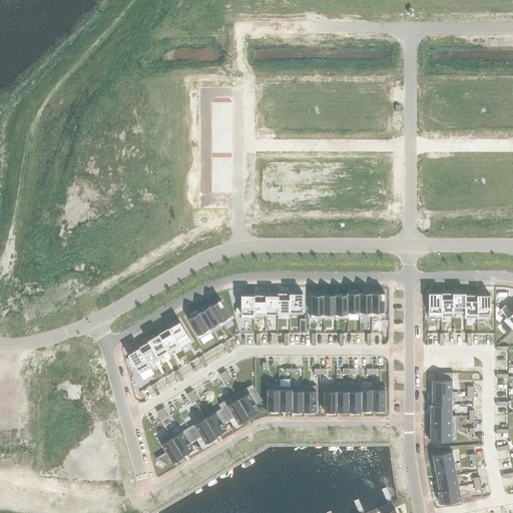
[(277,295),(277,312),(278,312),(289,312),(289,293),(277,293),(277,295)]
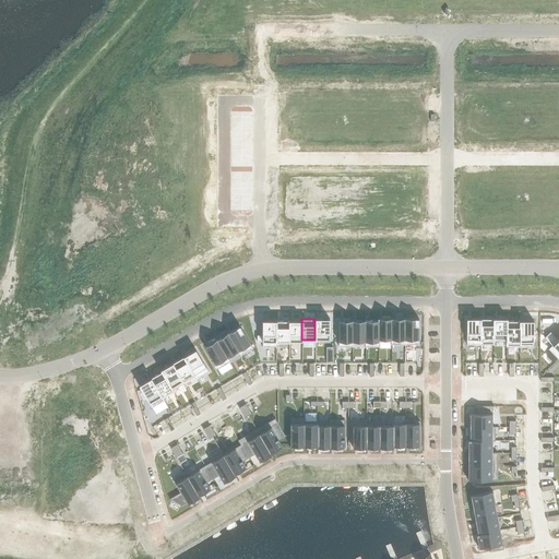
[(314,340),(314,342),(329,342),(329,319),(314,319),(314,340)]
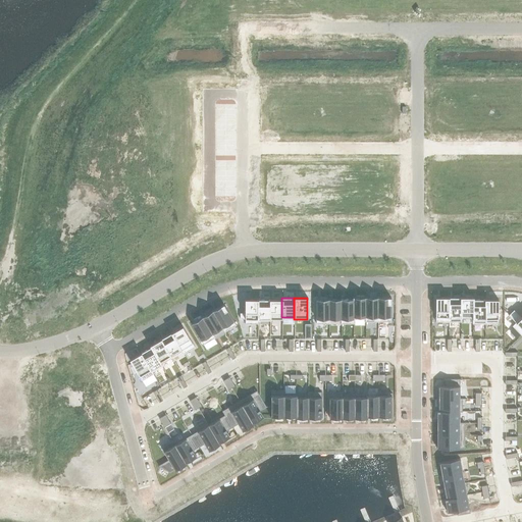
[(353,298),(353,300),(354,300),(354,319),(365,319),(365,298),(353,298)]
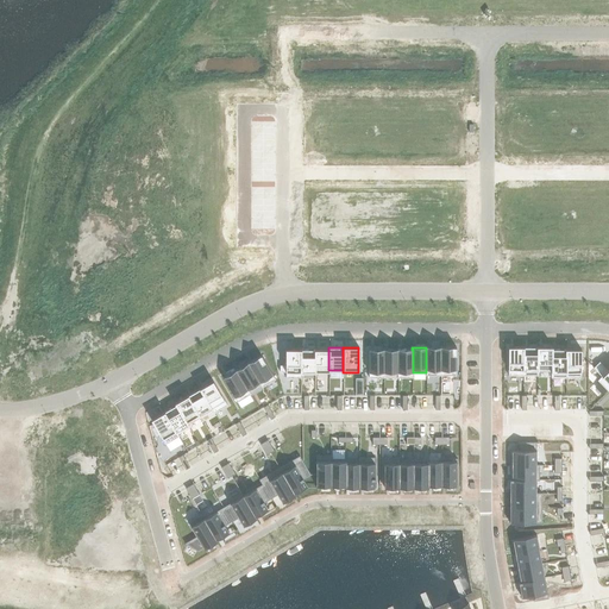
[(426,347),(426,372),(426,376),(440,376),(440,347),(426,347)]
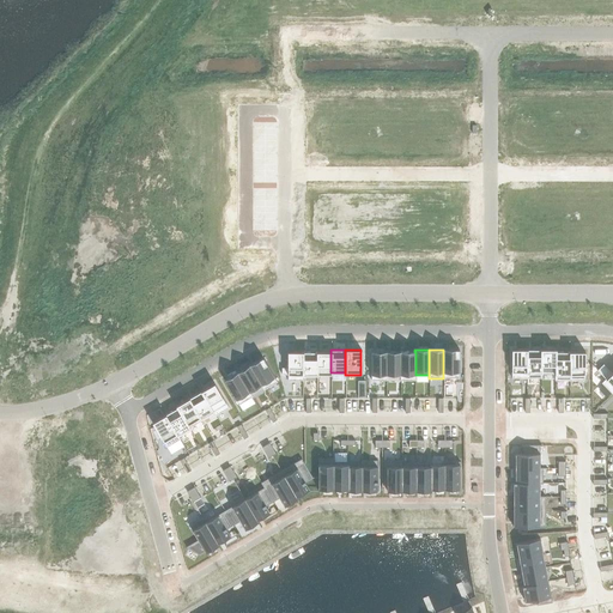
[(443,350),(443,378),(459,378),(459,350),(443,350)]
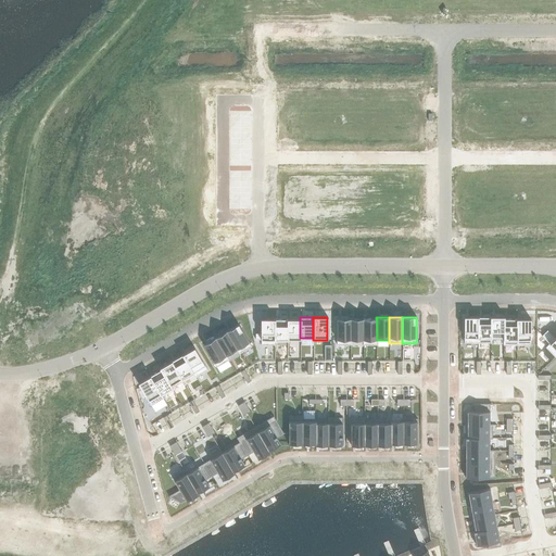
[(464,317),(464,343),(478,343),(478,317),(464,317)]
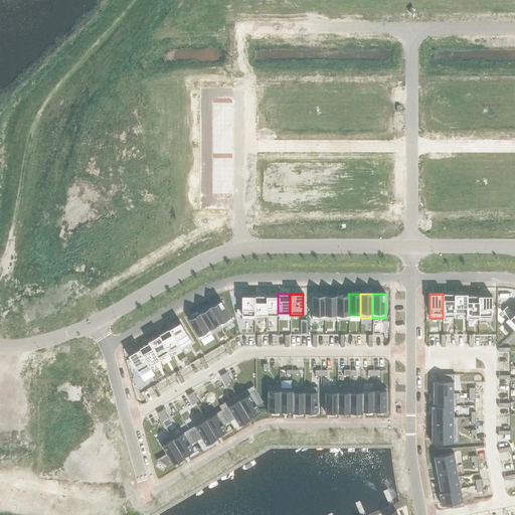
[(443,294),(443,318),(455,318),(455,313),(455,294),(443,294)]
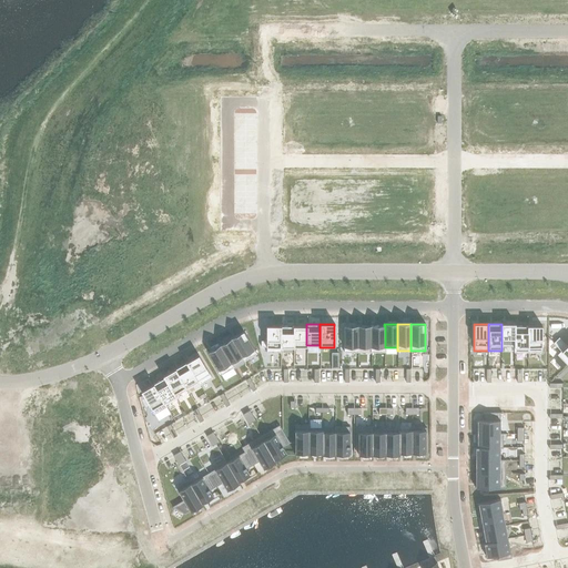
[(501,324),(501,345),(514,345),(515,345),(515,326),(515,324),(501,324)]
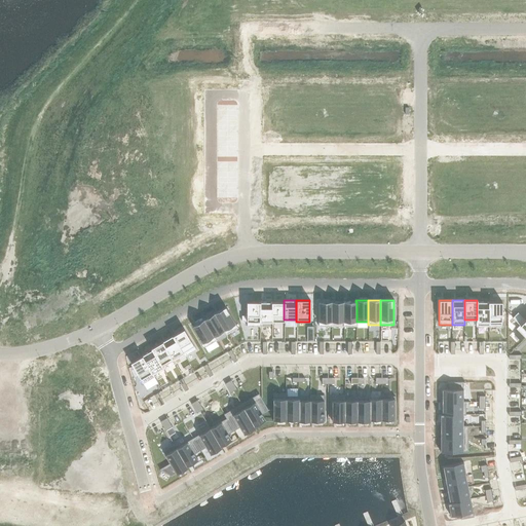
[(241,315),(241,322),(247,322),(247,327),(260,327),(260,322),(260,302),(247,302),(247,315),(241,315)]
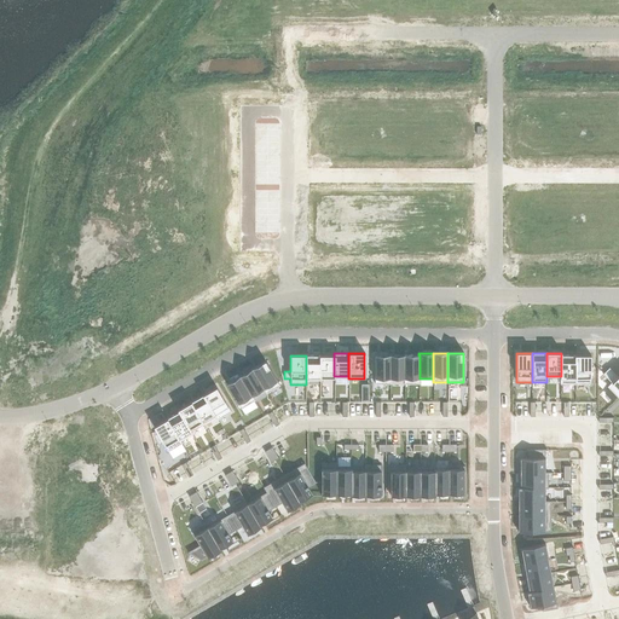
[(306,356),(306,379),(320,379),(320,356),(306,356)]
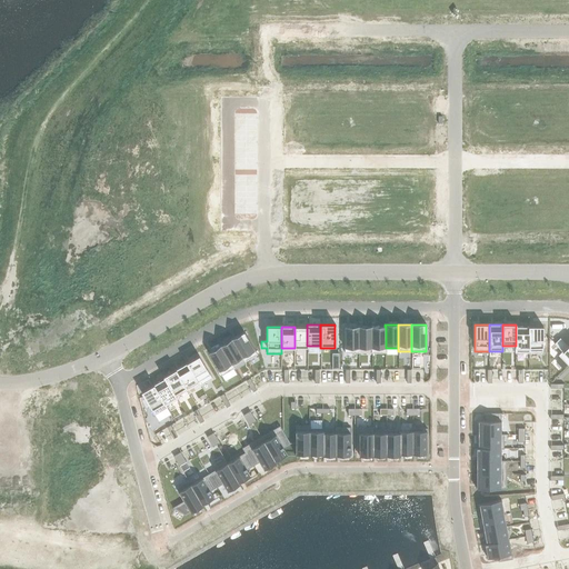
[(295,327),(295,348),(308,348),(308,346),(307,346),(307,327),(295,327)]
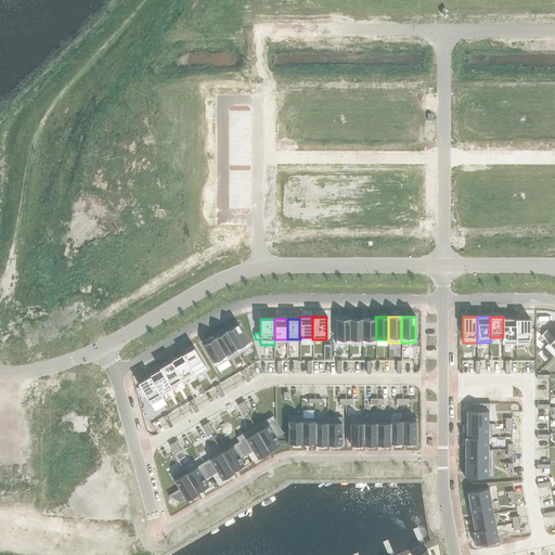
[(336,319),(336,345),(350,345),(350,339),(350,319),(336,319)]
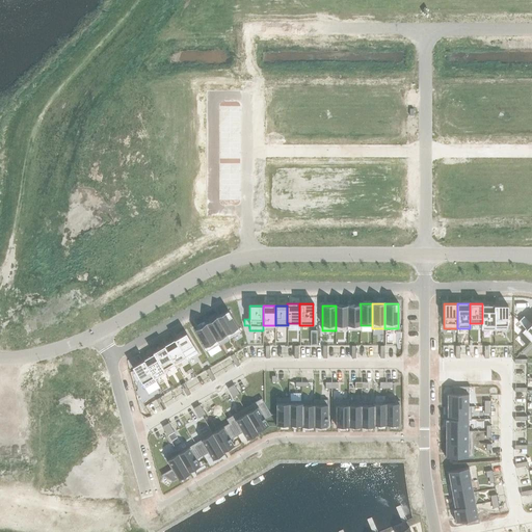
[(336,306),(336,325),(347,325),(347,306),(336,306)]
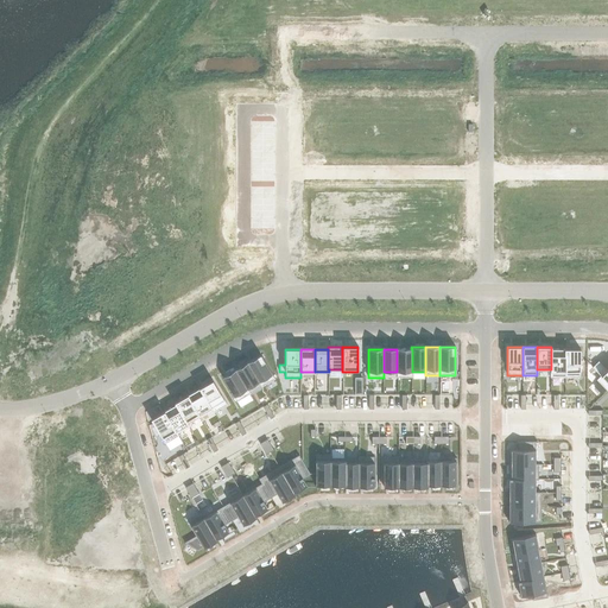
[(397,372),(397,378),(412,378),(412,372),(412,349),(411,349),(397,349),(397,372)]
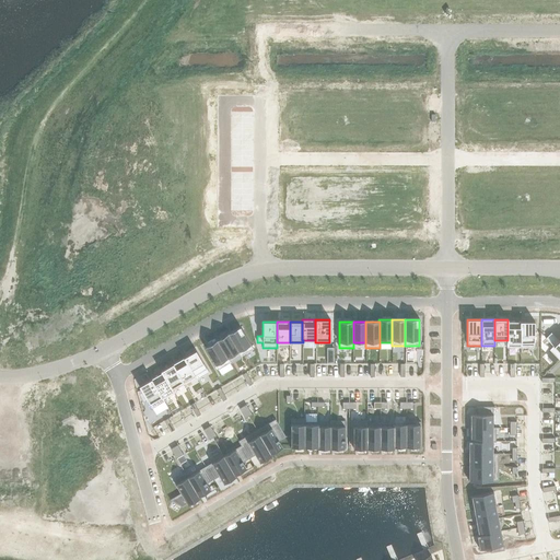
[(506,340),(506,348),(520,348),(520,322),(508,322),(508,340),(506,340)]
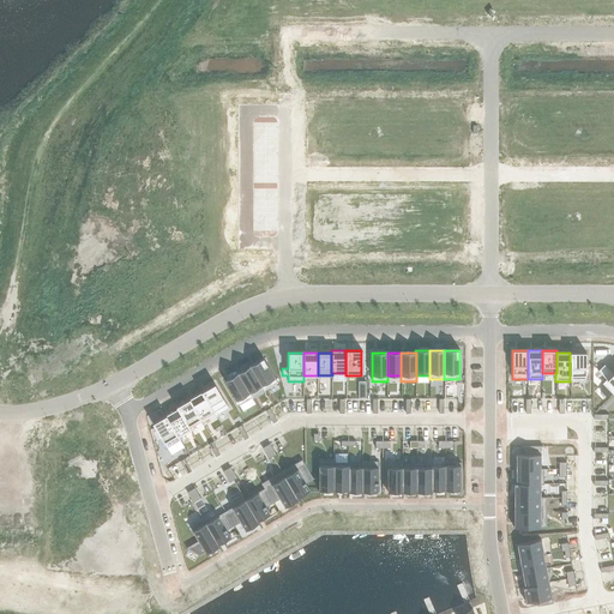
[(570,353),(570,381),(585,381),(585,353),(570,353)]
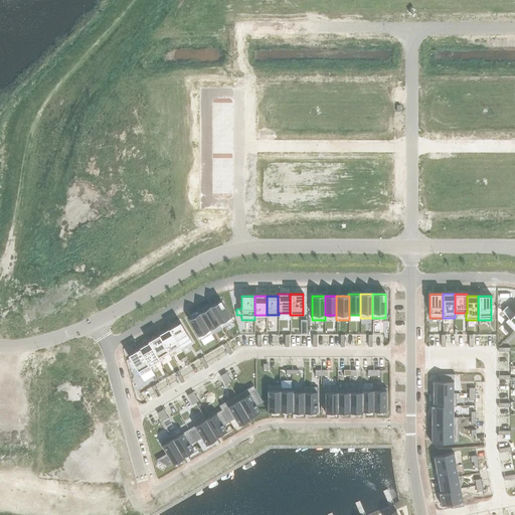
[(501,311),(507,306),(500,299),(498,301),(498,308),(501,311)]
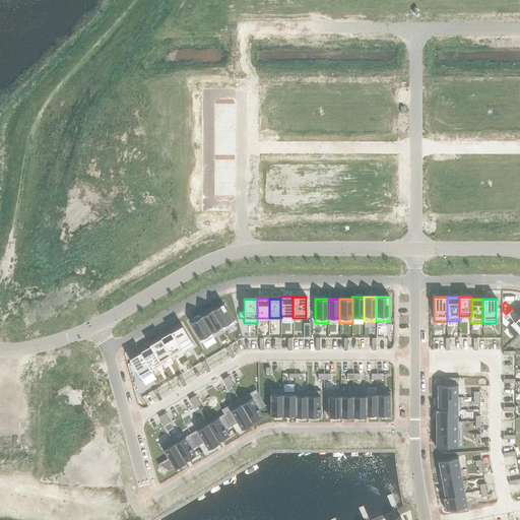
[(222,304),(211,310),(222,329),(223,331),(235,324),(222,304)]
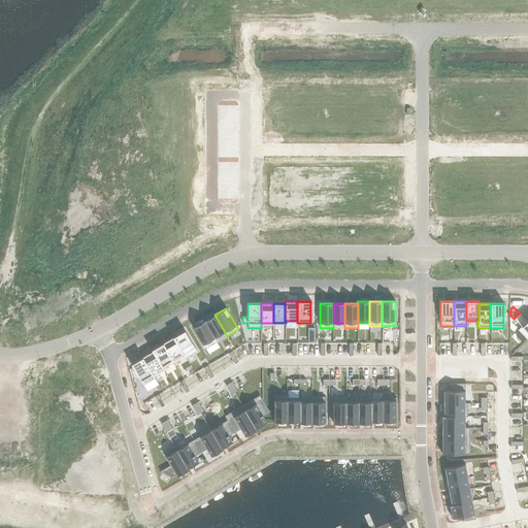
[(520,314),(514,319),(521,326),(521,327),(518,330),(527,340),(527,338),(527,320),(527,322),(520,314)]
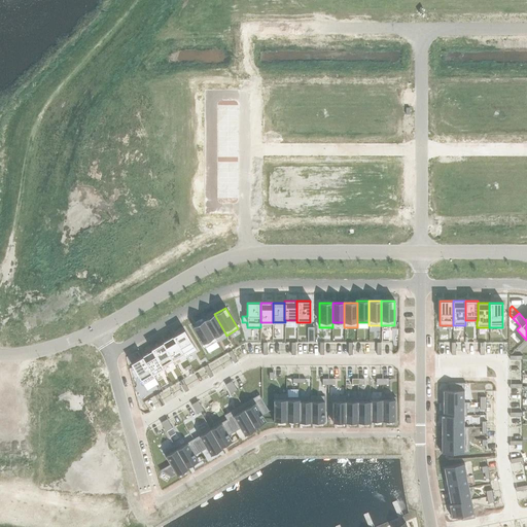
[(214,314),(204,320),(215,339),(225,334),(214,314)]
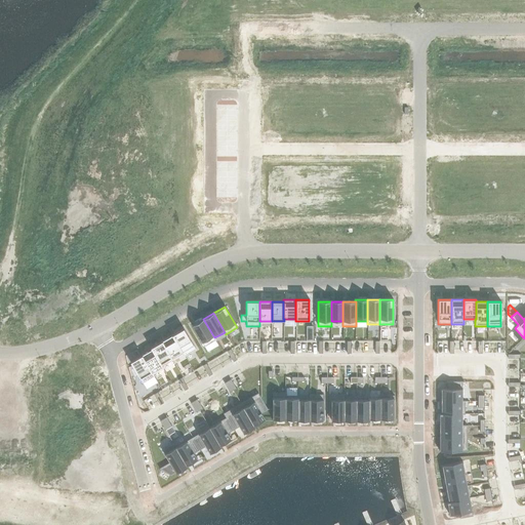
[(203,319),(192,325),(204,347),(216,339),(214,337),(203,319)]
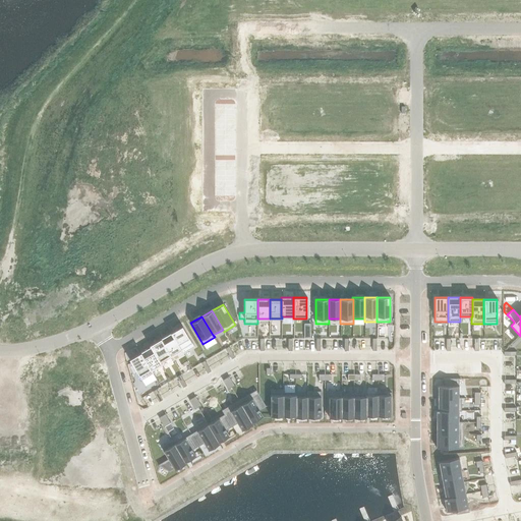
[(180,327),(170,333),(181,351),(182,353),(194,347),(182,326),(180,327)]
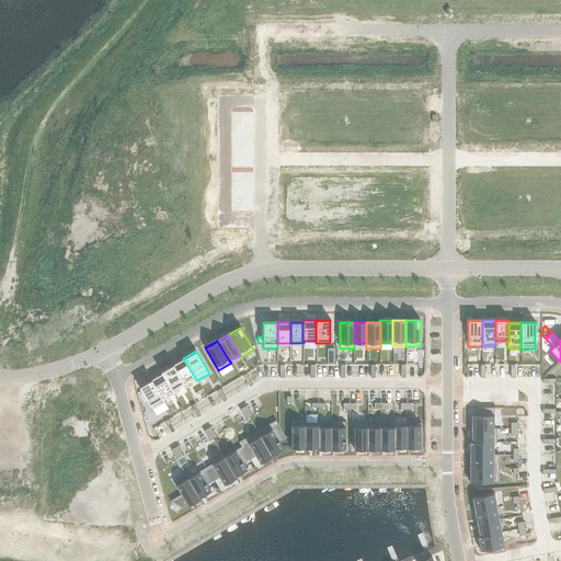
[(183,358),(172,365),(184,385),(185,385),(195,378),(183,358)]
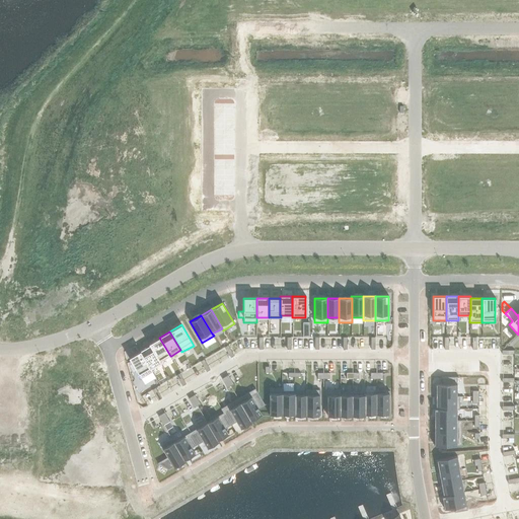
[(159,338),(149,344),(149,346),(155,354),(156,353),(161,362),(170,356),(159,338)]
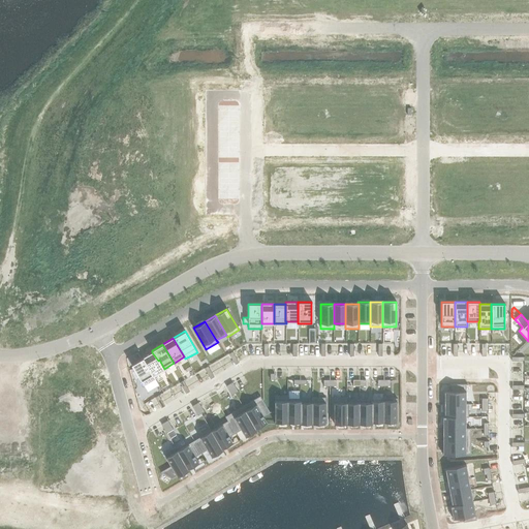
[(152,352),(143,358),(154,377),(165,371),(164,369),(159,360),(158,361),(152,352)]
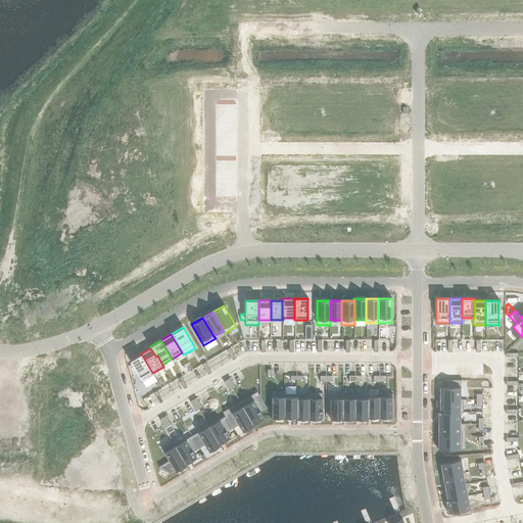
[(141,353),(130,361),(142,382),(154,375),(152,373),(141,353)]
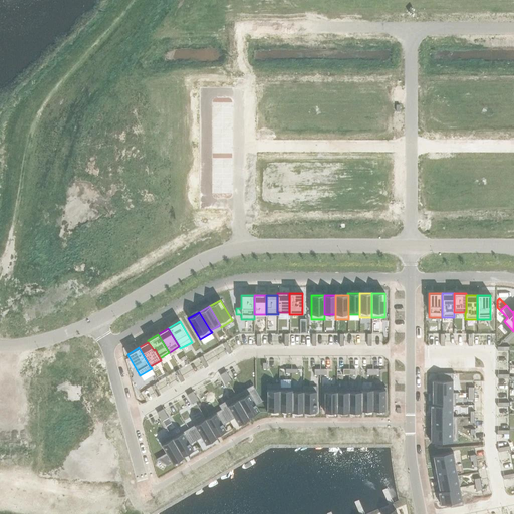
[(225,371),(219,374),(222,379),(228,375),(225,371)]
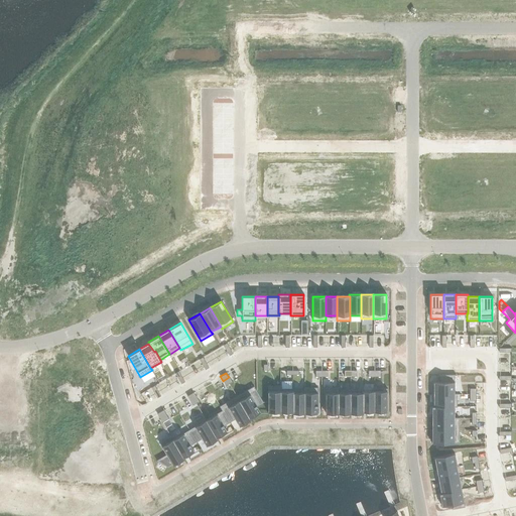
[(431,382),(431,395),(454,395),(454,375),(439,375),(439,382),(431,382)]
